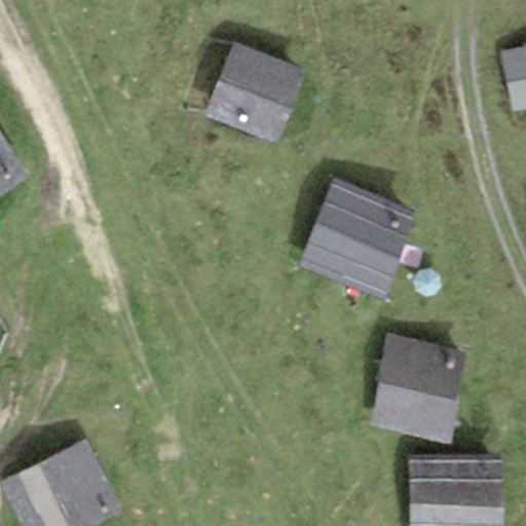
[(233,41),(204,115),(278,144),(307,70),(233,41)]
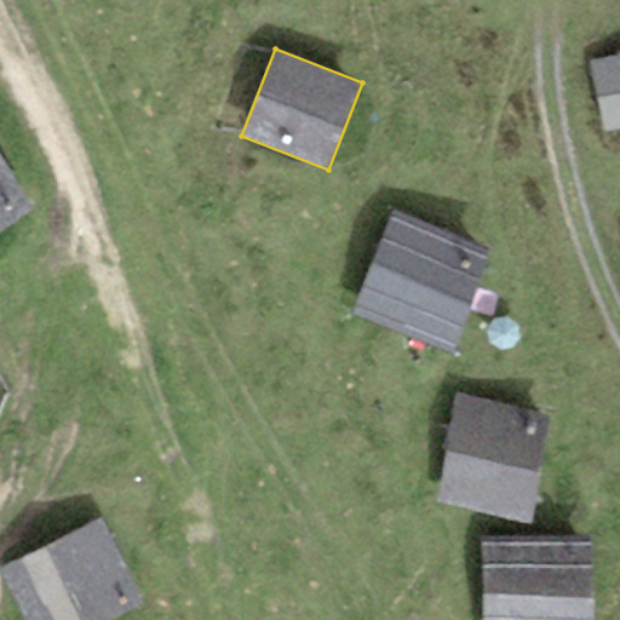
[(619,56),(590,63),(604,135),(619,131),(619,56)]
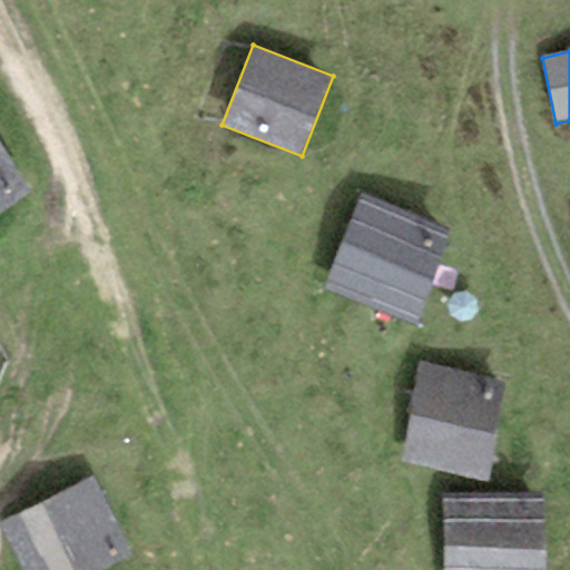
[(0,210),(29,193),(0,145),(0,210)]
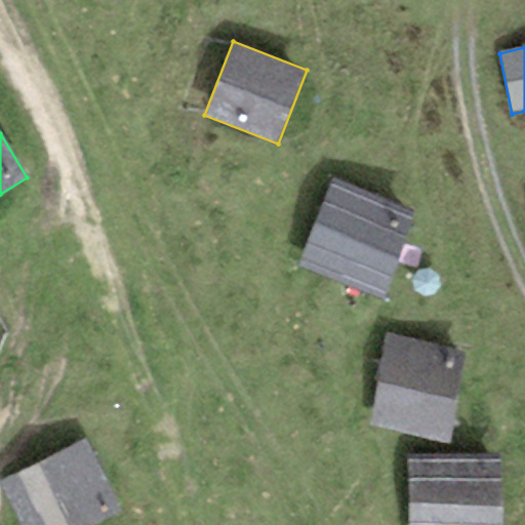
[(417,212),(333,178),(298,264),(382,297),(417,212)]
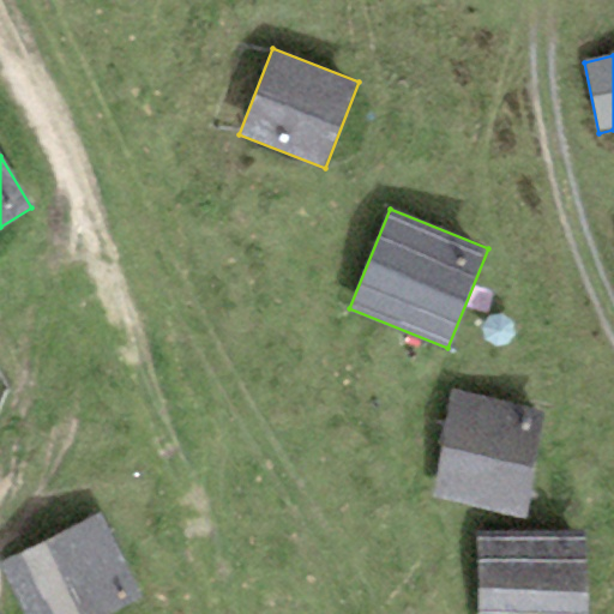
[(548,411),(453,391),(429,499),(524,519),(548,411)]
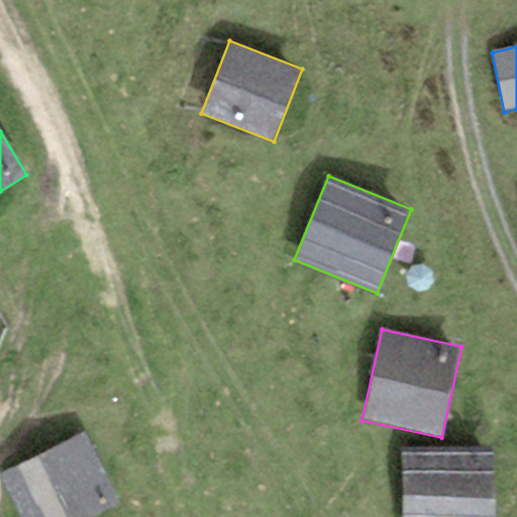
[(23,516),(91,516),(119,503),(85,434),(2,475),(23,516)]
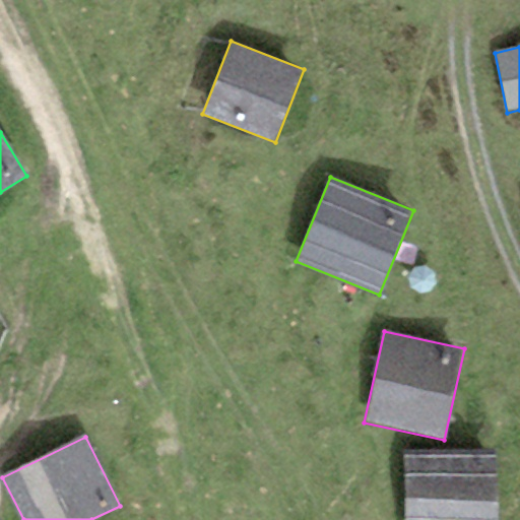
[(496,519),(495,451),(405,452),(405,519),(496,519)]
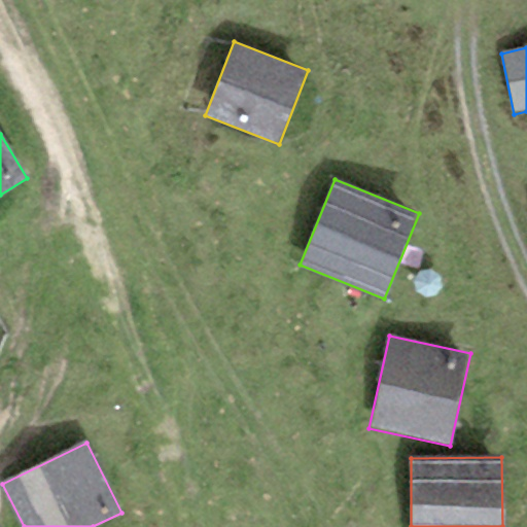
All buildings are outlined.
